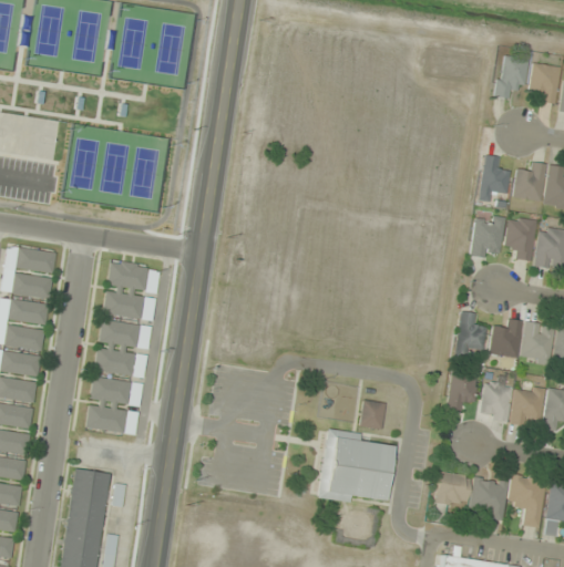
[(495,96),(512,100),(514,88),(524,90),(530,61),(503,55),(495,96)]
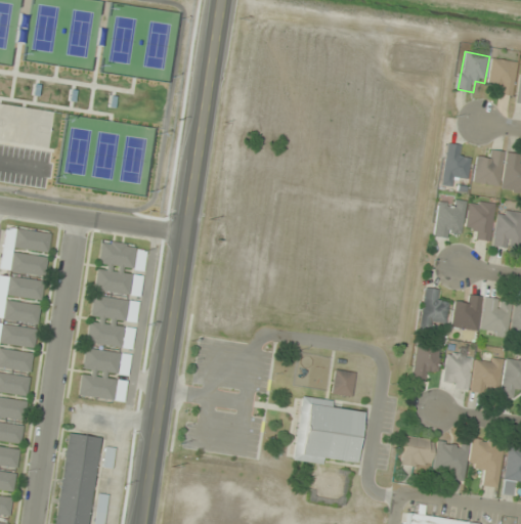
[(498,94),(514,96),(519,61),(493,58),(490,83),(500,84),(498,94)]
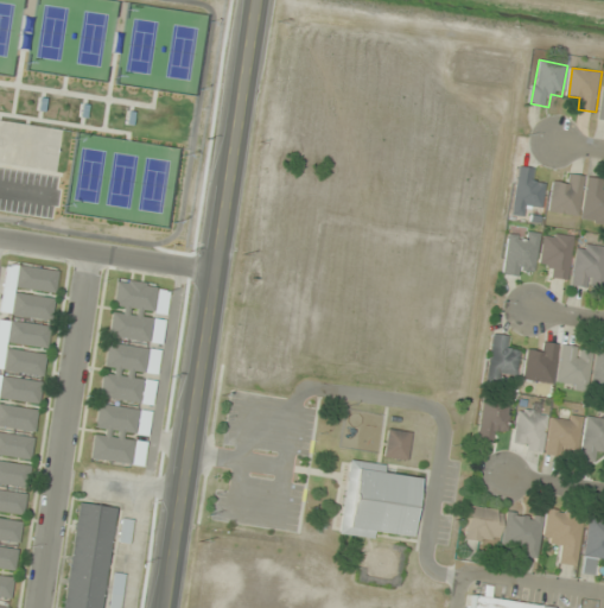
[(547,182),(535,182),(536,168),(519,168),(516,215),(528,215),(529,206),(546,207),(547,182)]
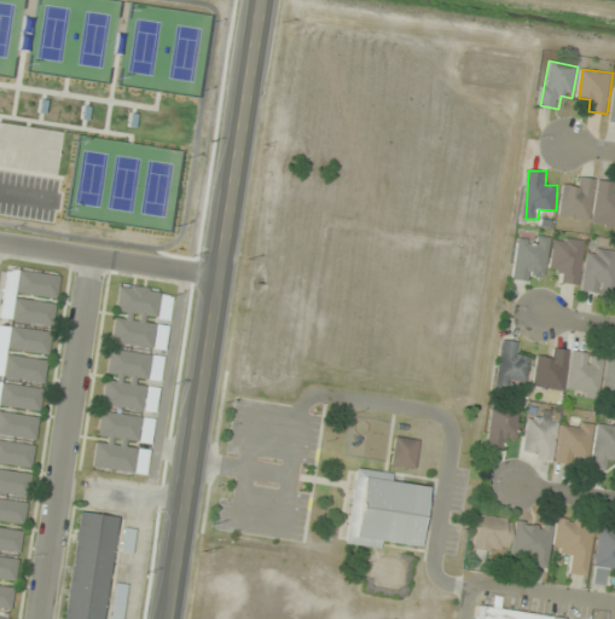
[(593,219),(592,225),(614,229),(614,181),(580,177),(579,187),(566,185),(561,215),(593,219)]
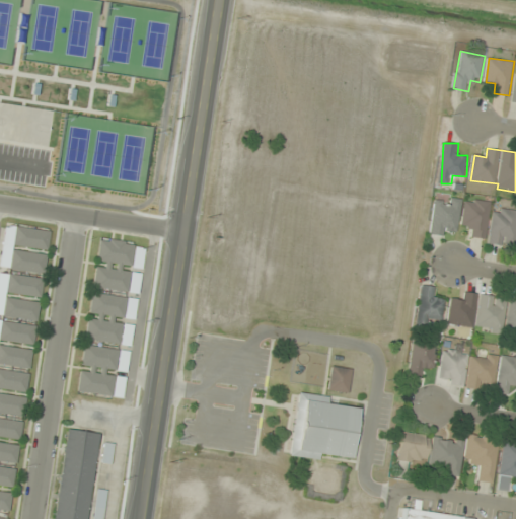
[(437,200),(431,234),(446,237),(448,228),(458,229),(463,199),(452,197),(451,202),(437,200)]
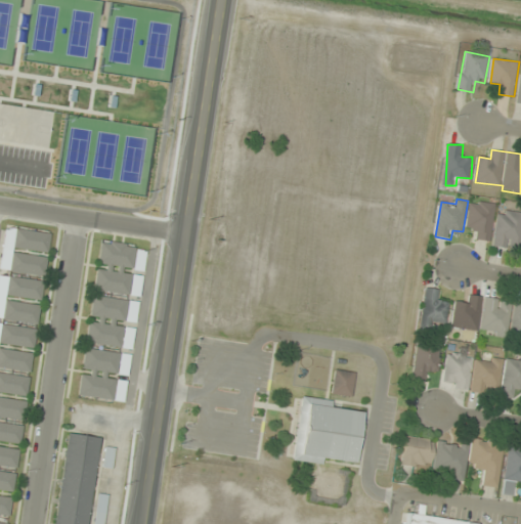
[(468,229),(476,230),(476,241),(492,243),(495,203),(470,201),(468,229)]
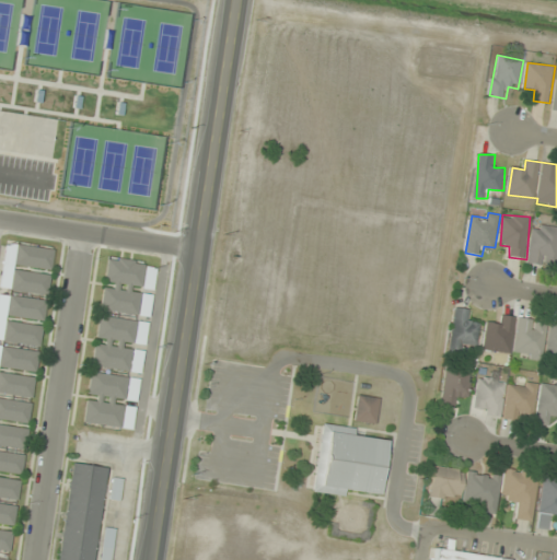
[(529,263),(556,266),(556,226),(533,223),(529,263)]
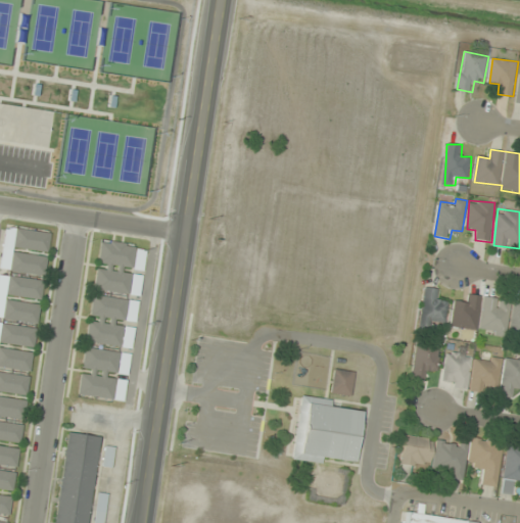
[(49,253),(50,253),(53,232),(7,226),(1,269),(47,275),(49,253)]
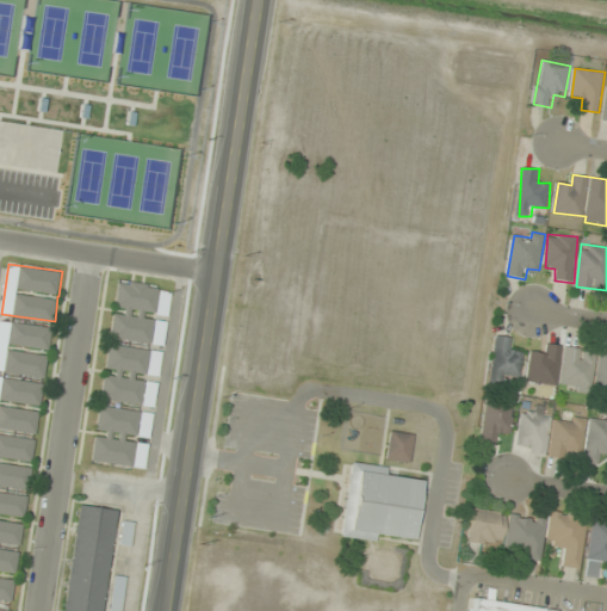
[(169,318),(173,287),(119,281),(112,338),(166,345),(168,318),(169,318)]
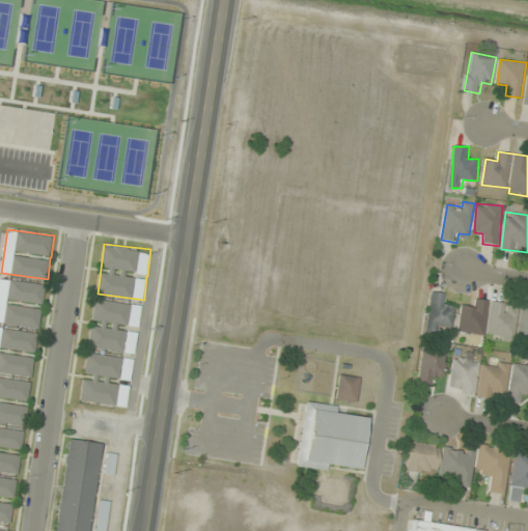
[(46,284),(0,278),(0,322),(39,328),(43,306),(44,306),(46,284)]
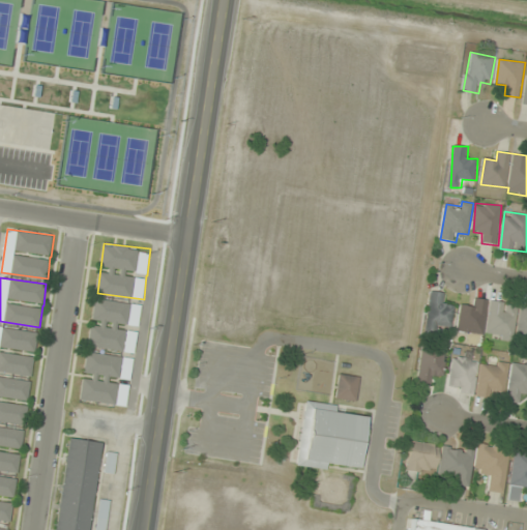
[(456,305),(446,303),(448,294),(432,291),(426,331),(441,333),(442,326),(452,327),(456,305)]
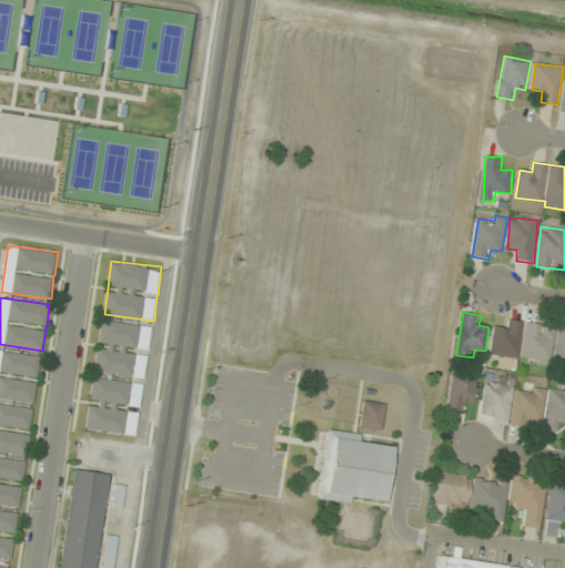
[(96,372),(145,378),(149,352),(153,326),(102,320),(96,372)]
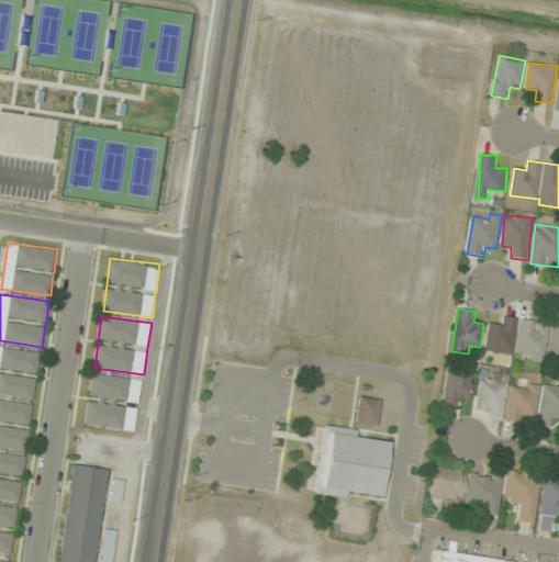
[(503,326),(490,325),(487,351),(514,355),(518,318),(504,316),(503,326)]
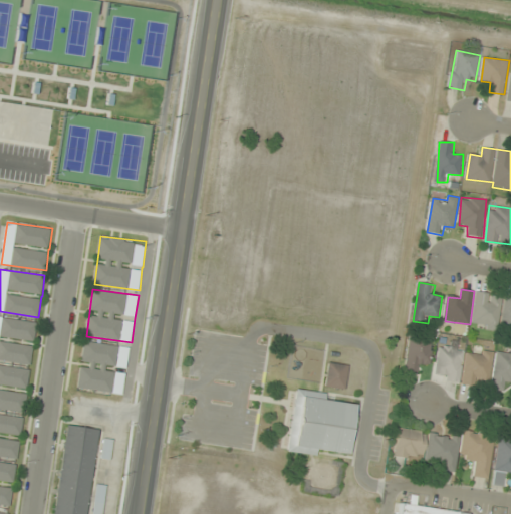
[(499,328),(503,295),(477,292),(473,324),(499,328)]
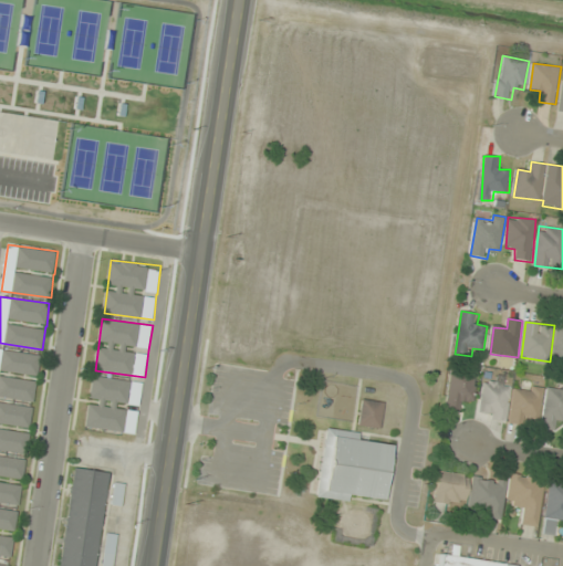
[(0,395),(35,400),(38,378),(39,378),(42,354),(0,348),(0,395)]
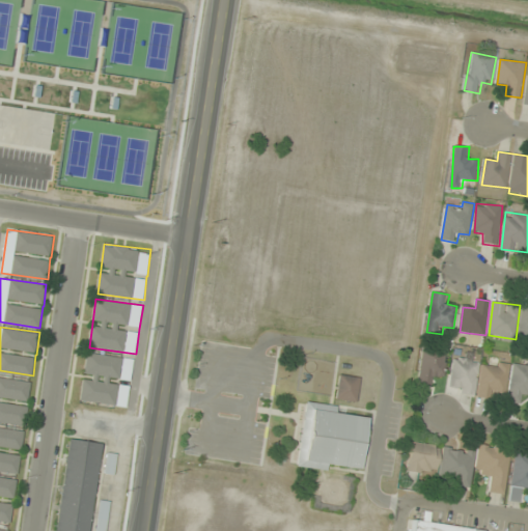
[(420,383),(432,384),(433,375),(444,376),(448,351),(424,347),(420,383)]
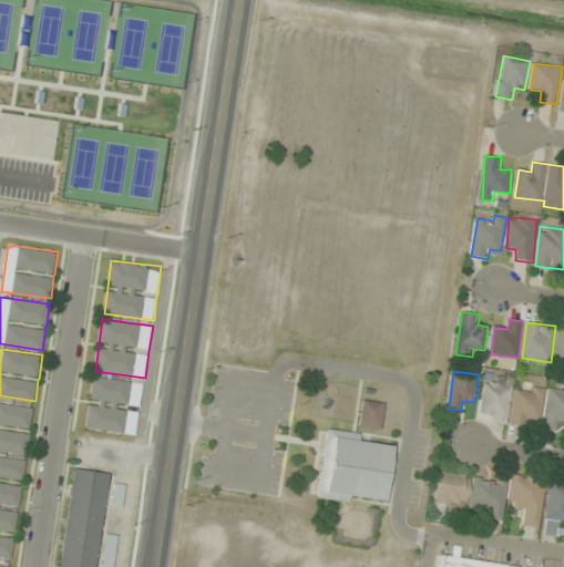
[(143,382),(93,375),(86,429),(136,434),(140,409),(143,382)]
